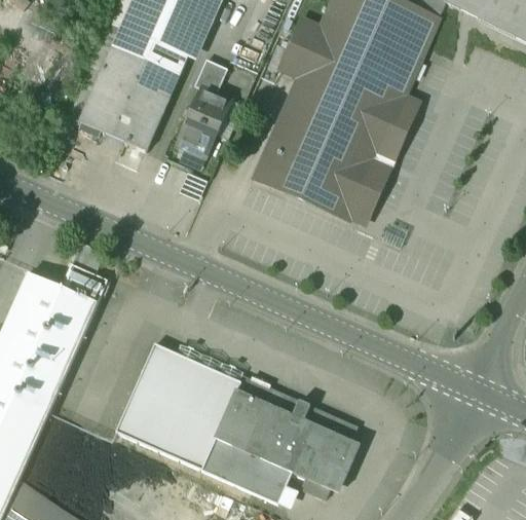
[(117,0),(109,21),(121,27),(133,0),(117,0)]
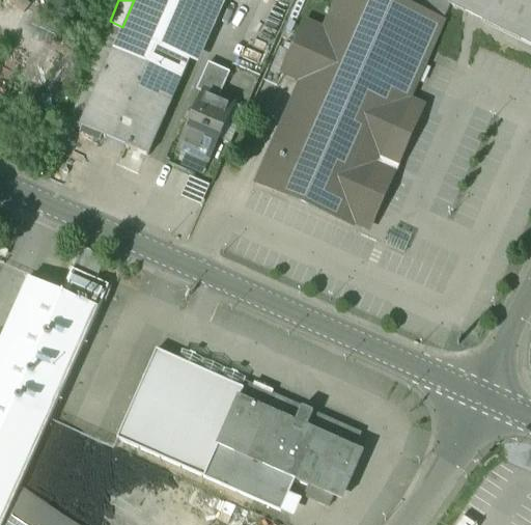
[(134,0),(122,27),(115,45),(180,75),(213,0),(134,0)]
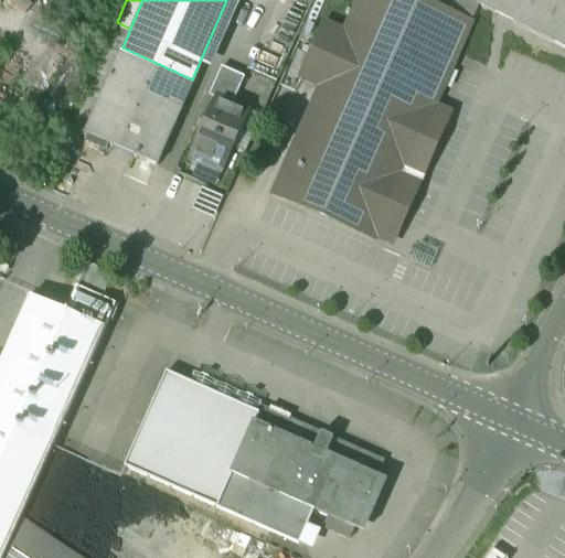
[(356,0),(350,15),(451,61),(470,19),(471,18),(470,17),(445,6),(433,0),(356,0)]
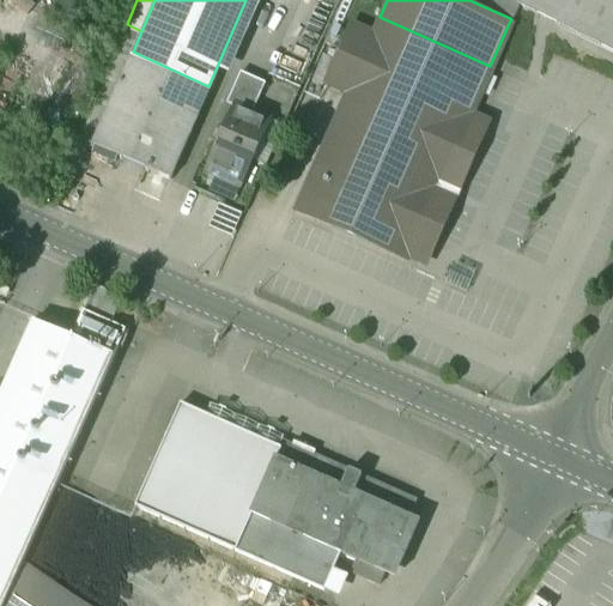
[(519,0),(485,0),(483,6),(510,18),(519,0)]
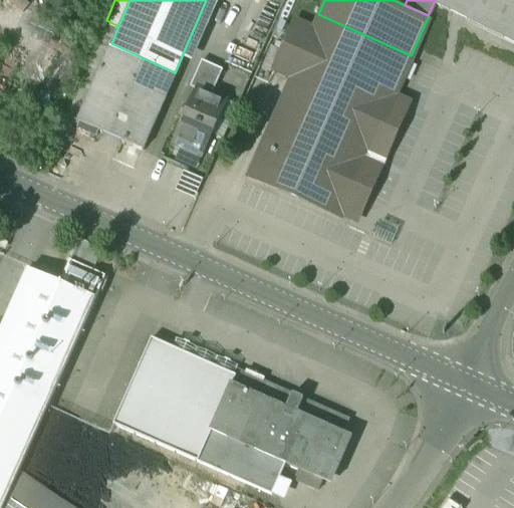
[(435,0),(513,39),(513,0),(435,0)]
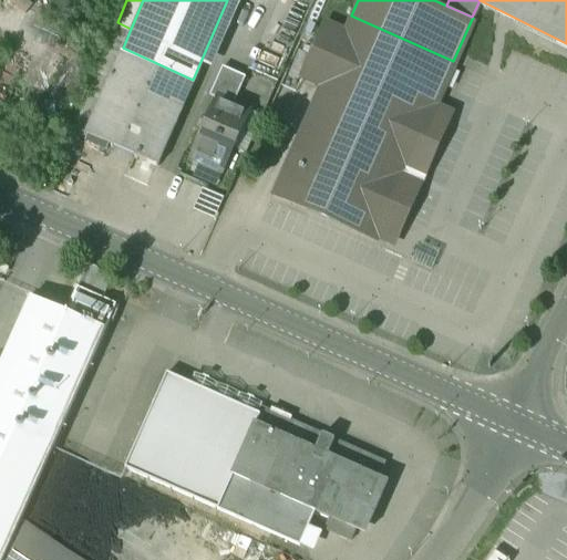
[(346,29),(325,19),(300,72),(322,82),(274,190),(375,236),(375,235),(393,242),(402,221),(452,110),(434,102),(453,61),(351,16),(346,29)]
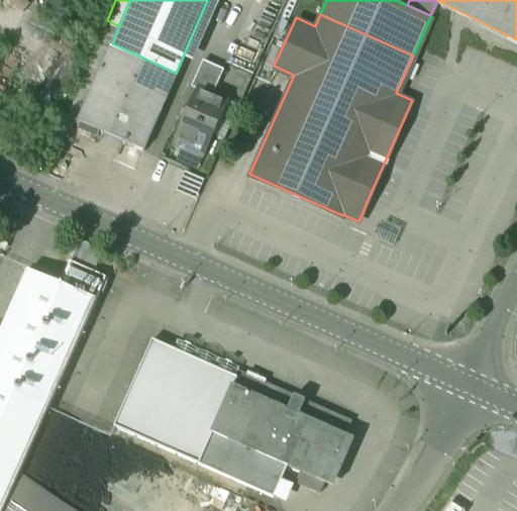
[(107,20),(66,114),(77,119),(110,43),(112,43),(119,26),(107,20)]
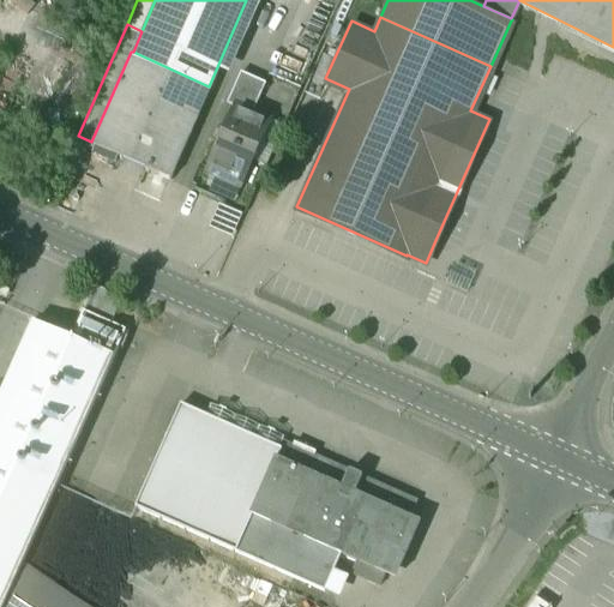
[(133,52),(131,52),(91,142),(170,175),(209,86),(133,52)]
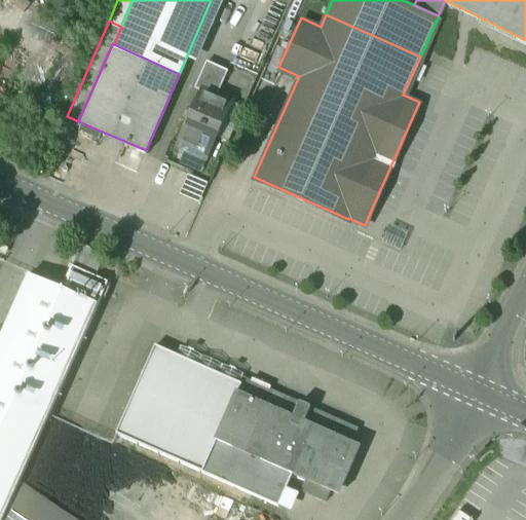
[(227,68),(205,59),(194,85),(200,87),(201,85),(216,91),(227,68)]
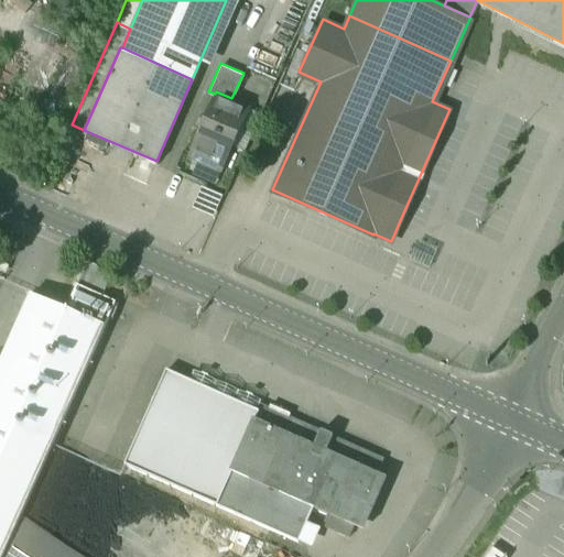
[(231,98),(216,91),(215,94),(187,155),(219,170),(231,143),(248,106),(231,98)]
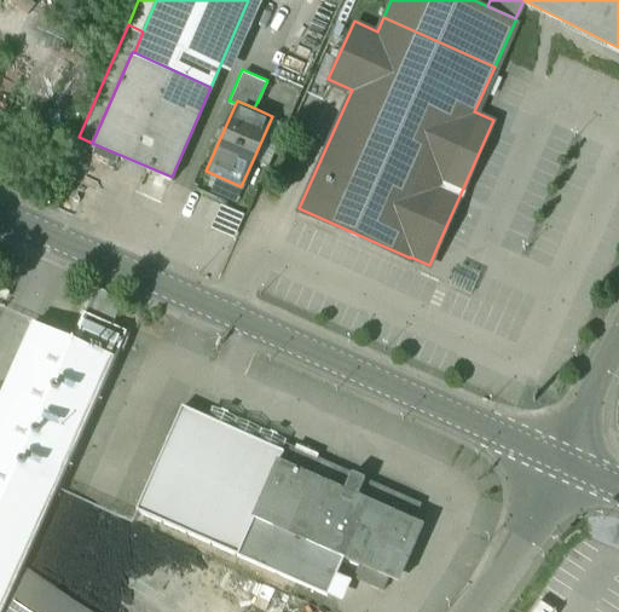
[(288,123),(272,116),(254,157),(268,165),(288,123)]
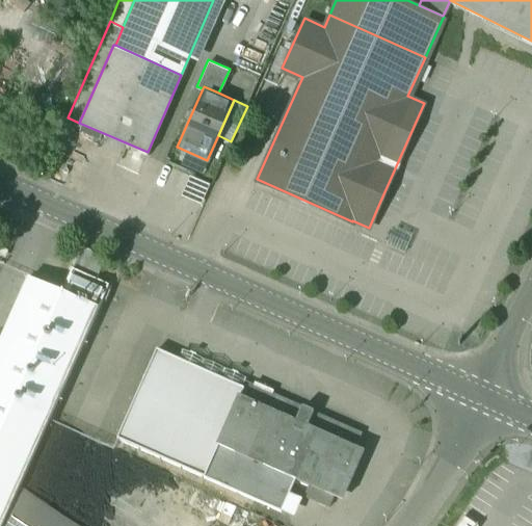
[(105,255),(82,244),(72,266),(95,277),(105,255)]
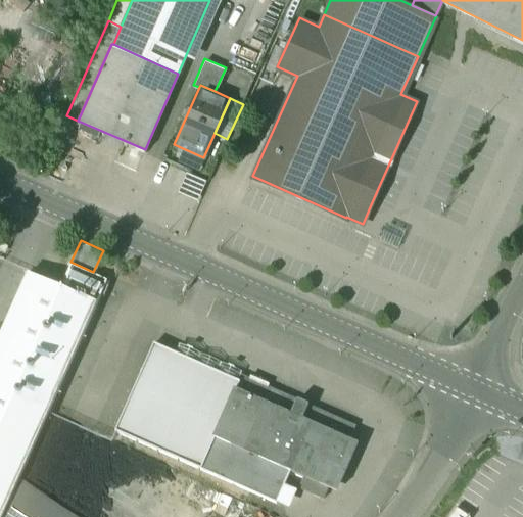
[(70,262),(60,285),(79,293),(80,292),(96,300),(106,278),(93,272),(70,262)]
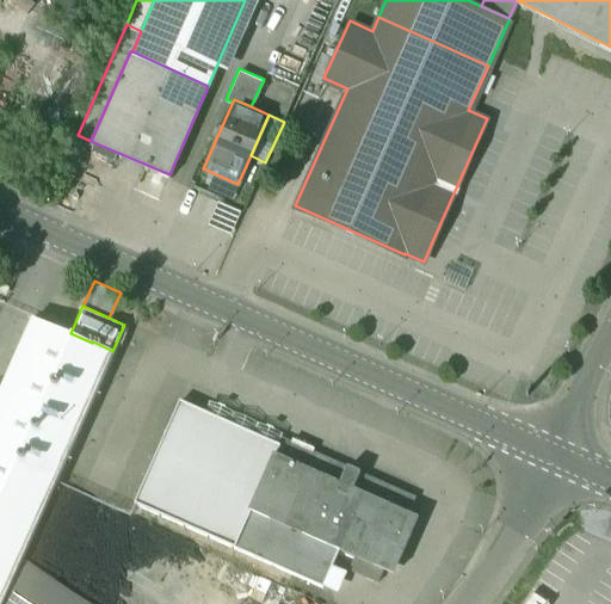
[(32,316),(0,387),(0,603),(22,556),(112,351),(93,341),(92,343),(71,333),(32,316)]
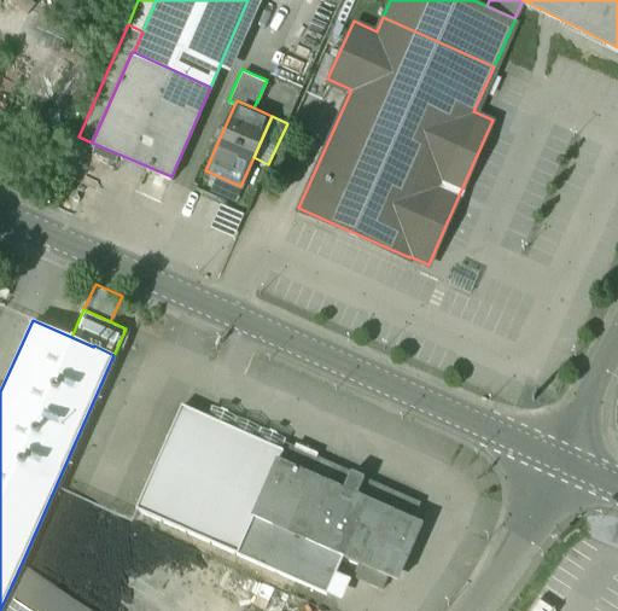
[(281,447),(181,402),(135,506),(326,589),(342,553),(252,513),(281,447)]
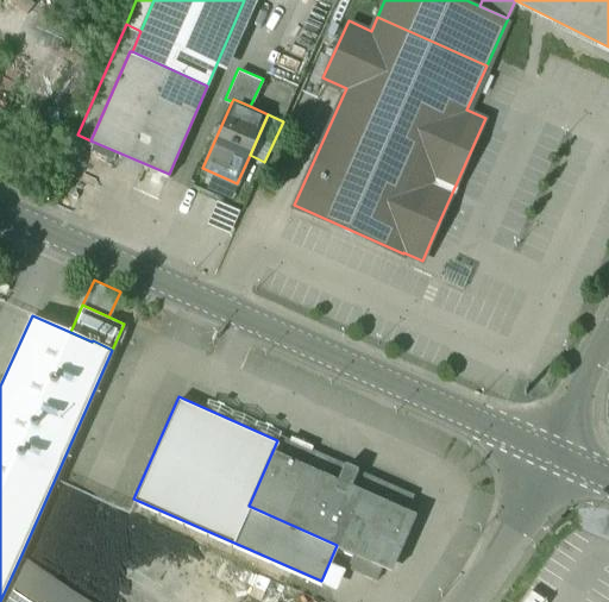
[(413,491),(281,433),(277,440),(249,506),(337,545),(353,552),(347,564),(376,576),(413,491)]
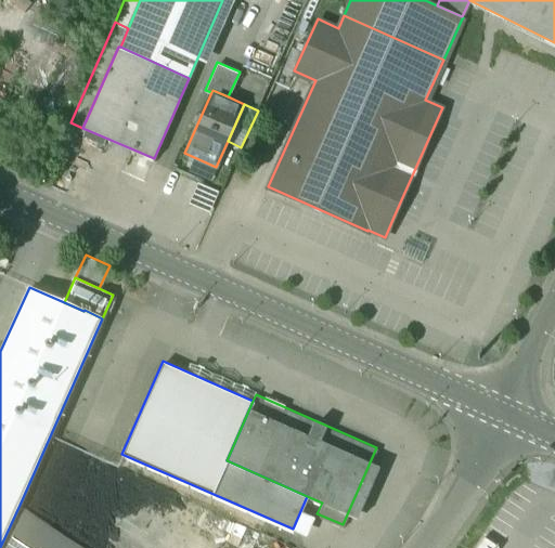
[(82,547),(21,507),(22,506),(20,505),(0,547),(82,547)]
